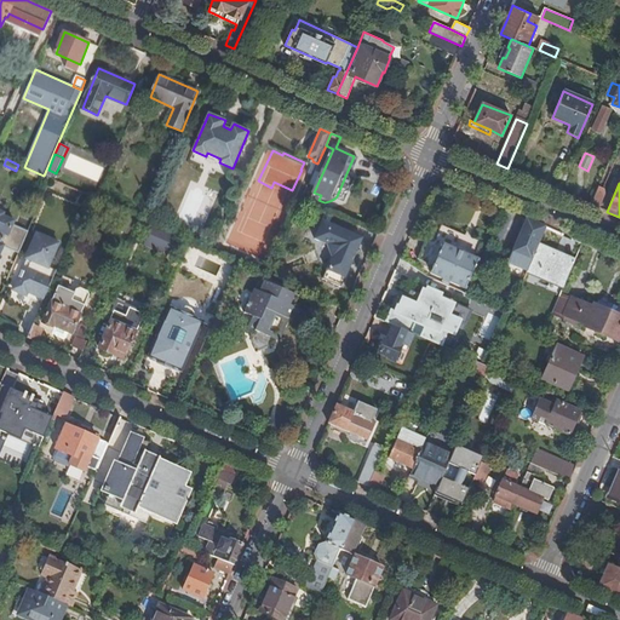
[(598,187),(591,205),(598,208),(606,194),(604,189),(603,189),(598,187)]
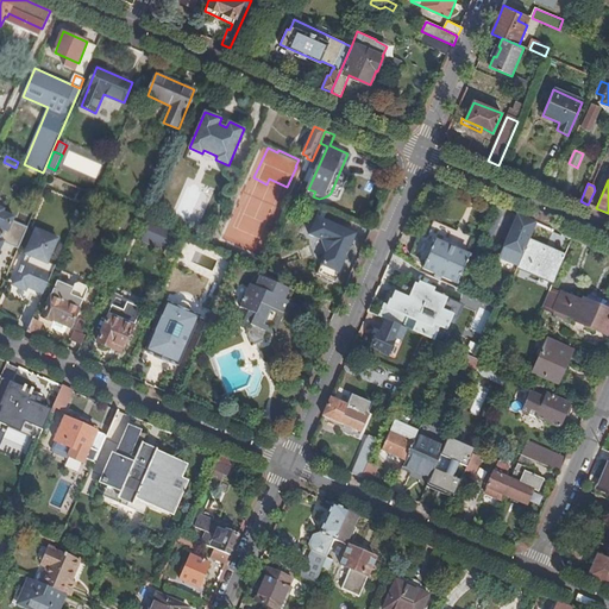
[(0,250),(4,242),(19,249),(27,227),(13,221),(14,218),(2,212),(5,209),(0,207),(0,250)]
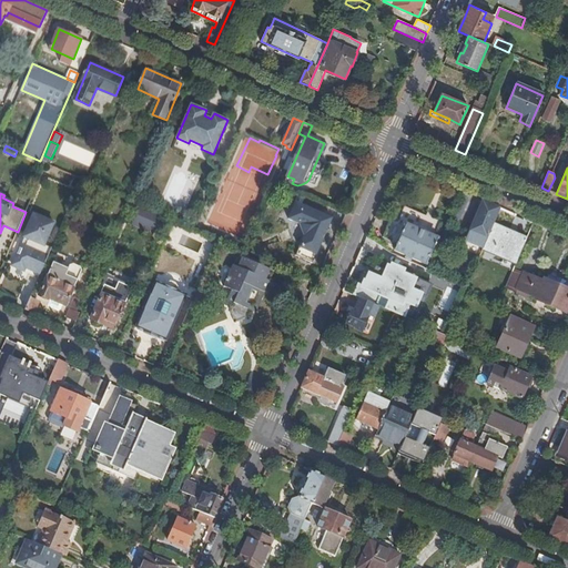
[(150,220),(154,210),(138,203),(129,200),(125,209),(150,220)]
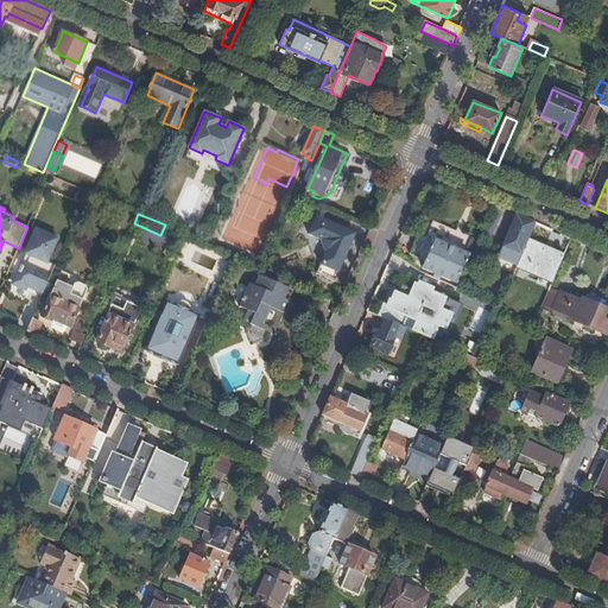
[(355,234),(317,216),(309,235),(321,240),(325,253),(317,274),(335,282),(347,255),(342,253),(344,247),(349,249),(355,234)]
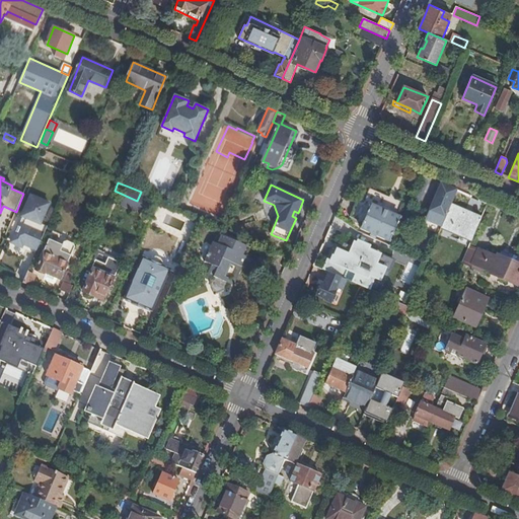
[(458,191),(446,184),(437,205),(440,206),(433,220),(438,223),(434,234),(439,236),(442,227),(452,204),(458,191)]
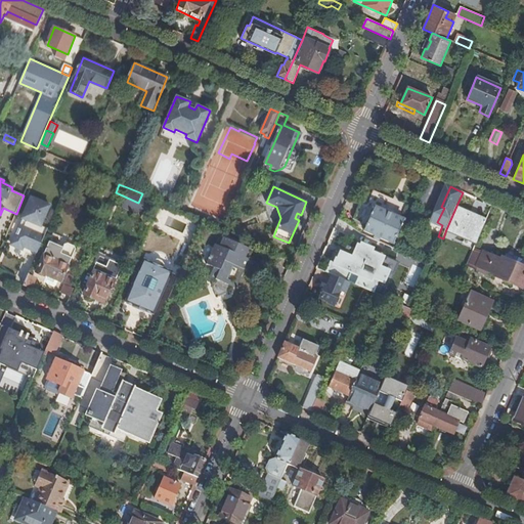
[(409,205),(374,188),(368,202),(362,199),(354,218),(363,222),(362,225),(366,227),(364,230),(378,236),(378,237),(379,238),(380,239),(382,241),(383,239),(384,238),(394,244),(404,220),(403,220),(409,205)]
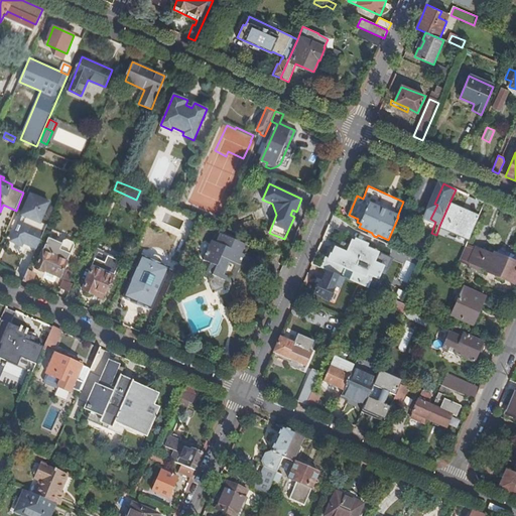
[(23,242),(37,248),(47,226),(40,222),(49,203),(30,195),(22,215),(26,217),(23,223),(19,221),(10,241),(22,245),(23,242)]
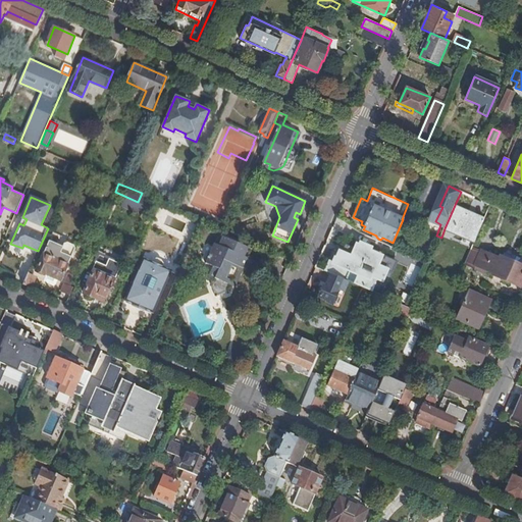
[(455,205),(445,228),(464,237),(462,243),(473,248),(485,219),(455,205)]
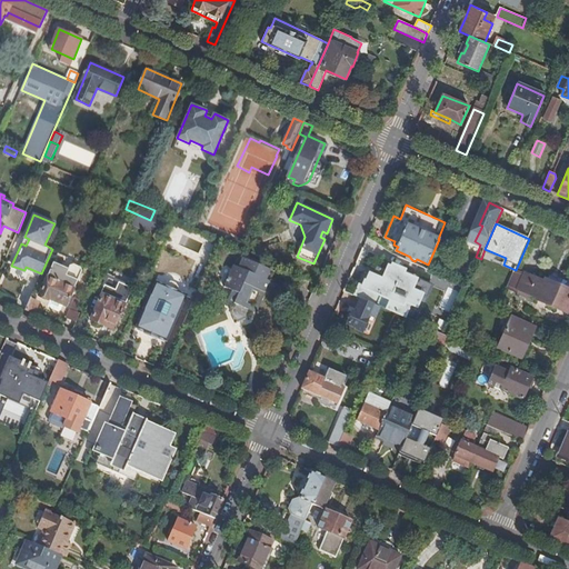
[(251,311),(253,311),(262,292),(266,293),(270,285),(266,282),(271,270),(243,258),(239,268),(235,266),(228,281),(226,280),(225,281),(227,282),(225,287),(232,290),(227,303),(233,307),(231,311),(237,323),(248,319),(251,311)]
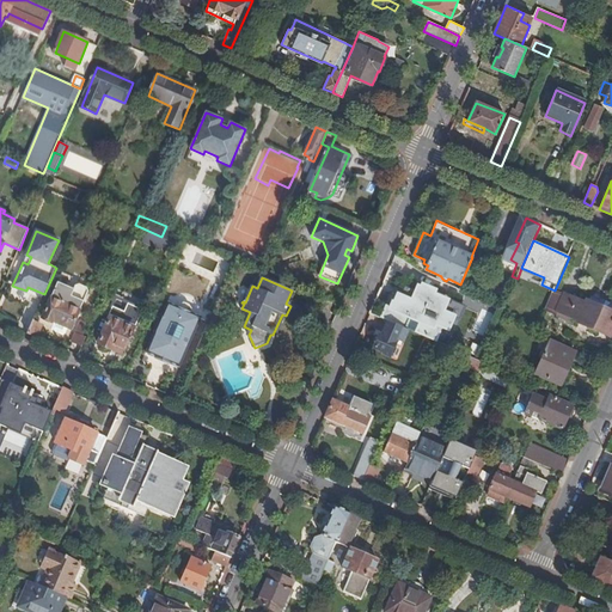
[(384,318),(384,319),(426,337),(434,341),(435,342),(436,341),(438,341),(442,328),(450,331),(456,317),(445,312),(450,301),(435,295),(436,292),(423,286),(422,288),(420,287),(414,301),(399,295),(396,304),(393,304),(392,308),(389,307),(384,318)]
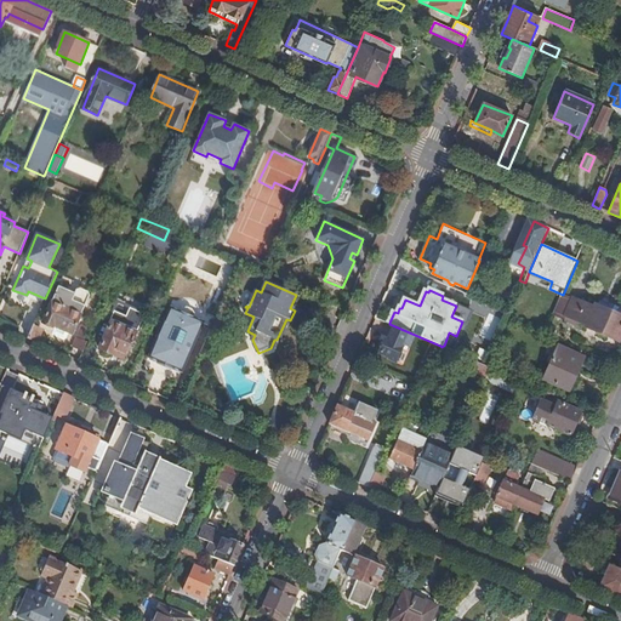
[(67,302),(55,297),(44,323),(52,328),(53,325),(73,335),(79,318),(77,318),(83,305),(81,300),(73,296),(69,298),(67,302)]
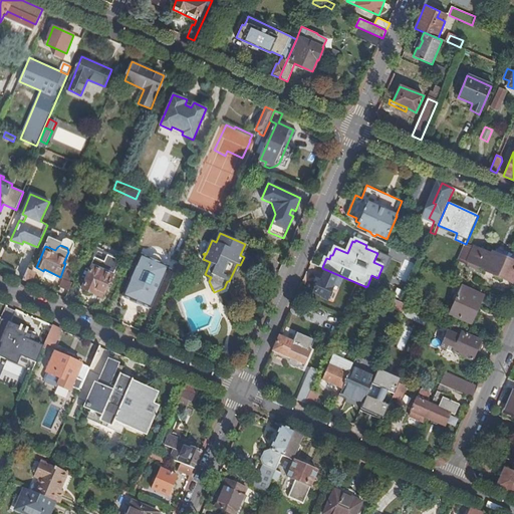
[(513,263),(494,255),(493,256),(485,253),(480,265),(488,268),(487,270),(511,280),(512,278),(513,279),(513,263)]
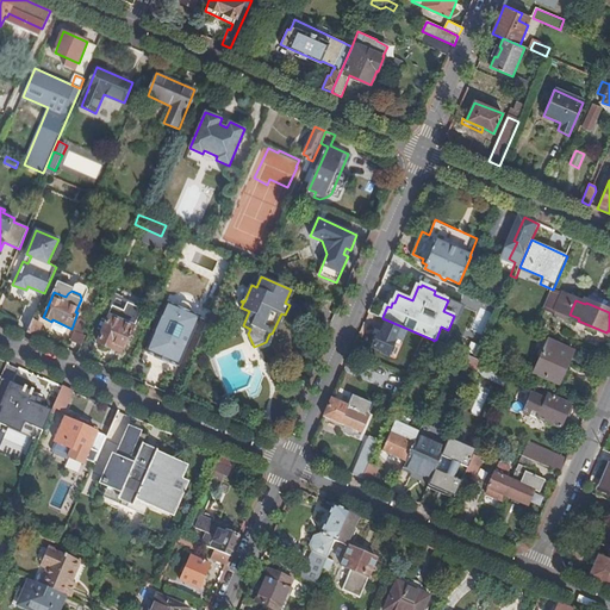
[(155,331),(145,352),(180,366),(200,317),(192,313),(192,311),(192,307),(190,305),(188,303),(186,302),(182,302),(180,303),(178,305),(176,306),(167,303),(161,316),(154,331),(155,331)]
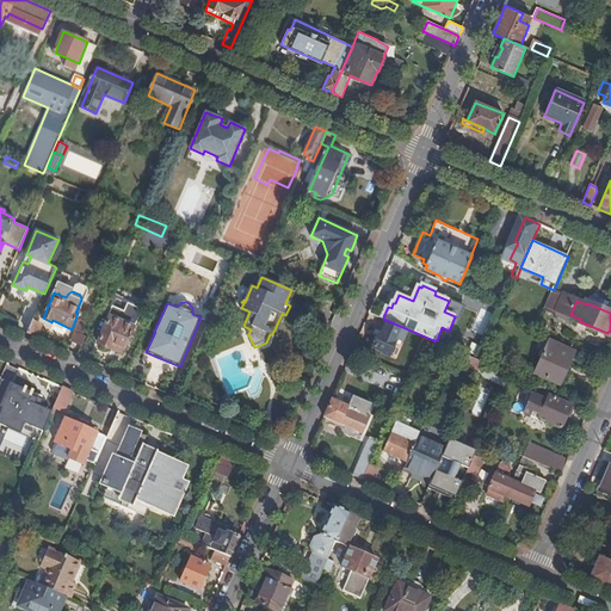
[(290,306),(285,315),(295,319),(300,310),(290,306)]
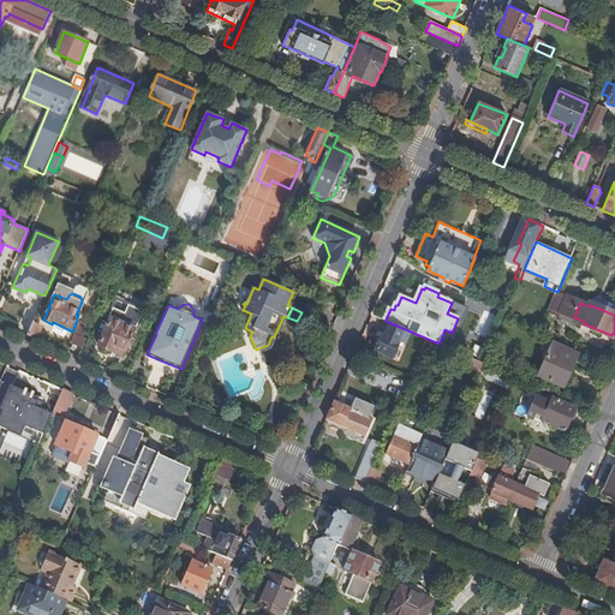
[(284,316),(274,336),(279,339),(287,317),(284,316)]
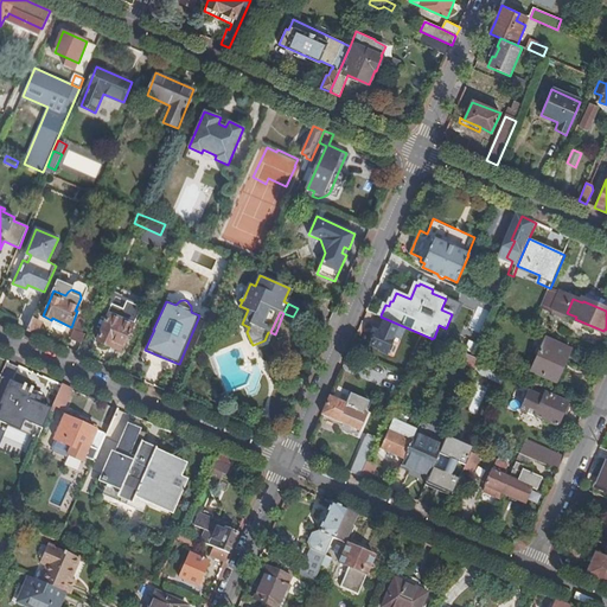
[(126,314),(122,323),(132,326),(136,328),(140,321),(126,314)]
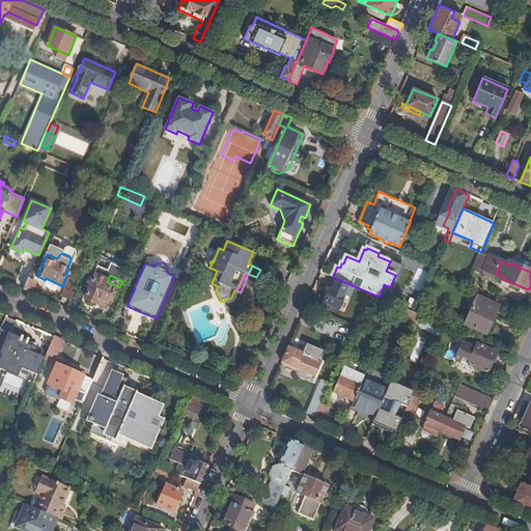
[(115,285),(107,282),(95,276),(86,299),(98,304),(100,300),(108,304),(115,285)]
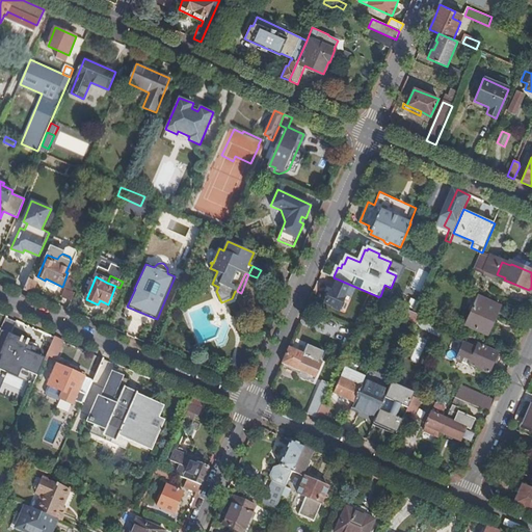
[(24,290),(32,293),(35,285),(28,281),(24,290)]
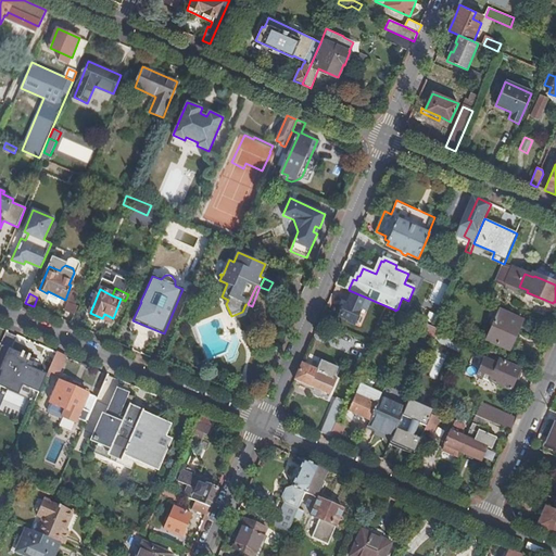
[(190,295),(186,304),(191,307),(196,298),(190,295)]
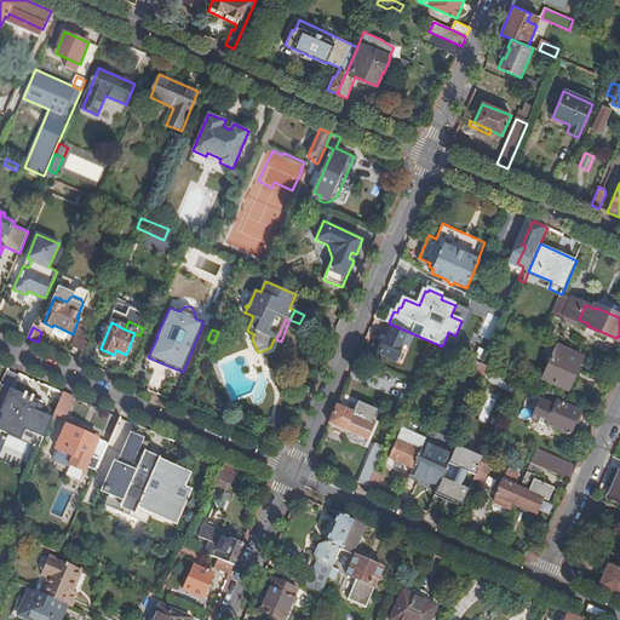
[(69,356),(80,360),(90,338),(86,337),(84,340),(78,337),(69,356)]
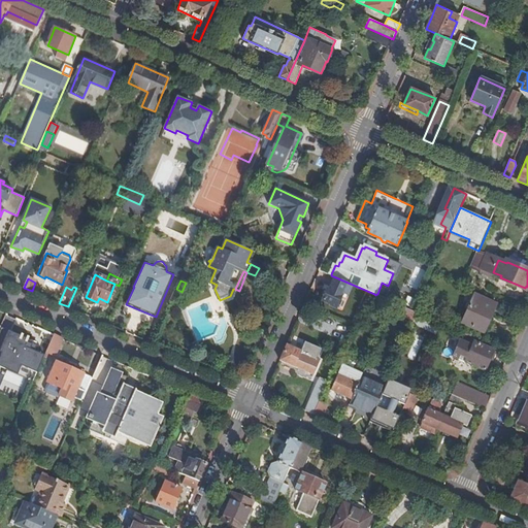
[(343,293),(334,289),(333,292),(328,290),(327,292),(325,291),(322,297),(324,298),(324,301),(331,304),(330,305),(336,308),(340,300),(342,301),(344,297),(342,296),(343,293)]
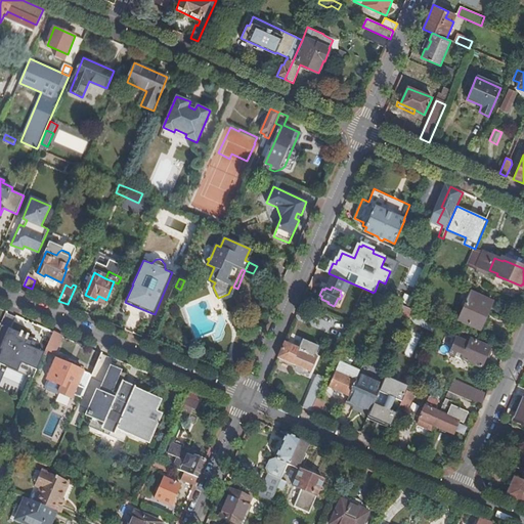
[(372,292),(364,289),(362,295),(369,298),(372,292)]
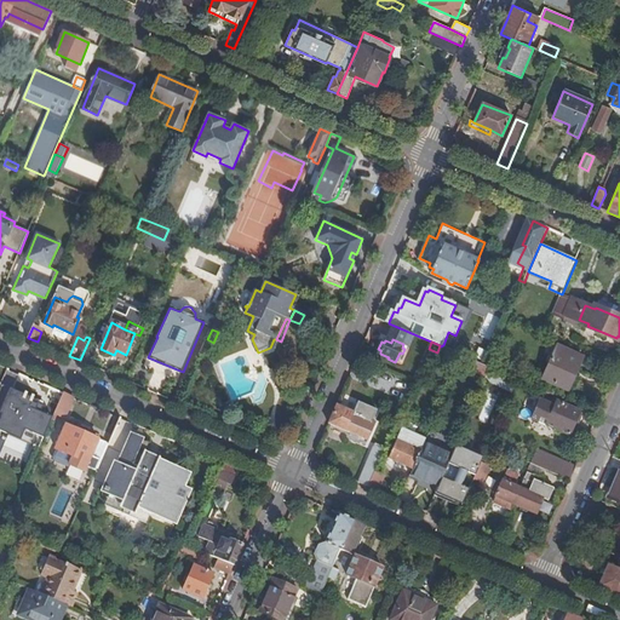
[(569,350),(560,346),(558,346),(544,379),(569,391),(584,357),(568,350),(569,350)]
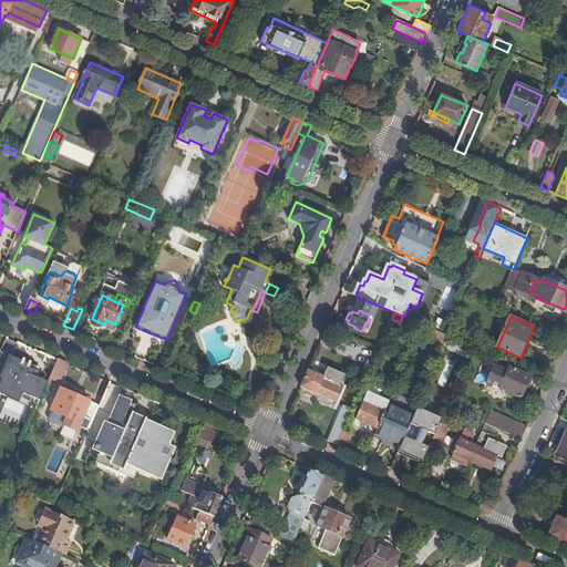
[(419,323),(408,319),(406,325),(416,330),(419,323)]
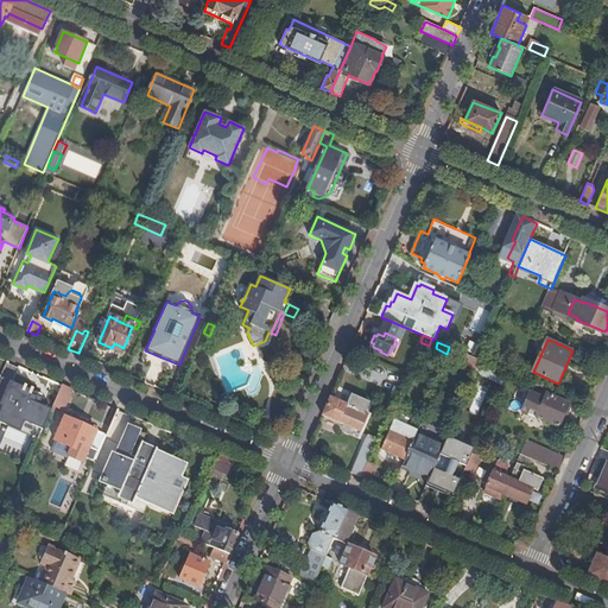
[(18,366),(8,361),(2,375),(12,379),(18,366)]
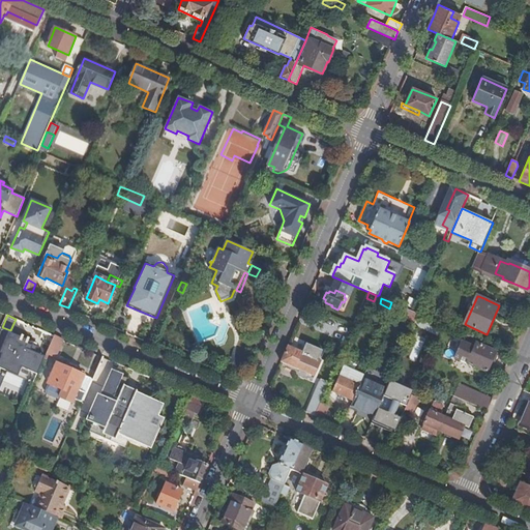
[(245,341),(252,344),(257,342),(254,335),(248,332),(245,341)]
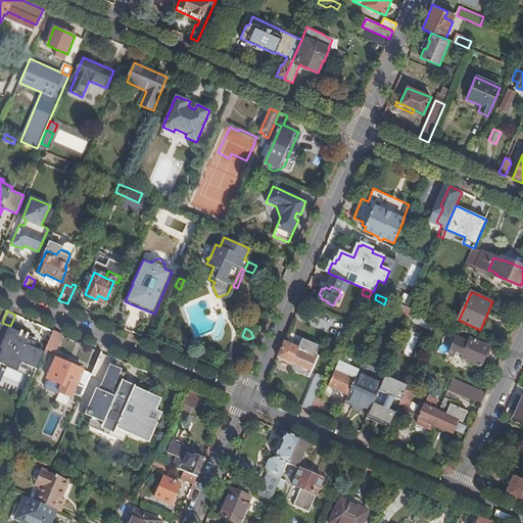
[(54,331),(49,329),(44,339),(49,342),(54,331)]
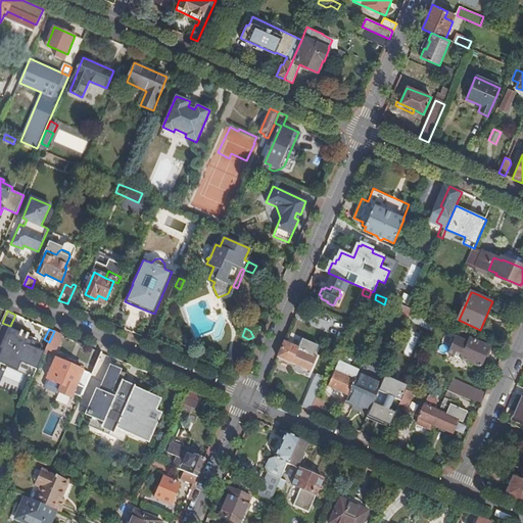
[(426,336),(409,329),(406,334),(423,342),(426,336)]
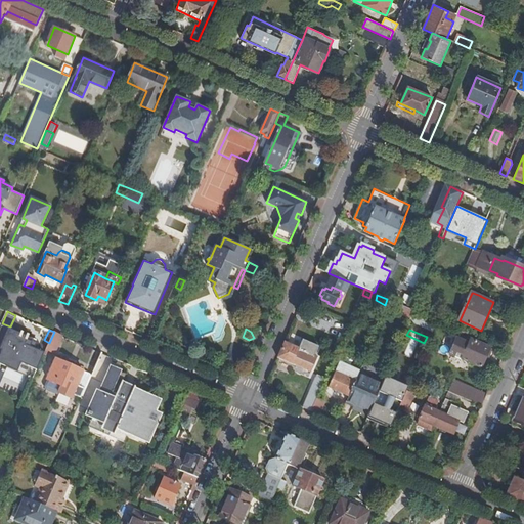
[(57,349),(62,336),(54,332),(49,343),(48,345),(57,349)]
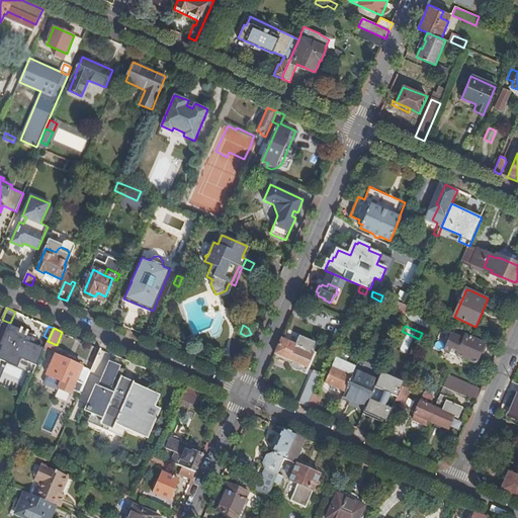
[(246,336),(254,339),(257,332),(248,328),(251,334),(246,336)]
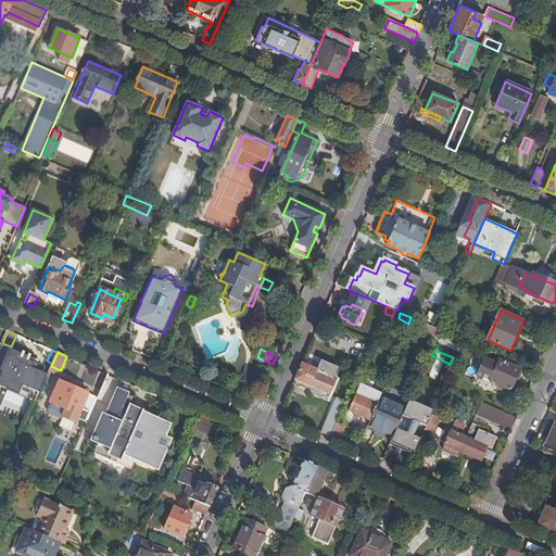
[(498,364),(485,358),(478,376),(512,391),(521,368),(501,359),(498,364)]
